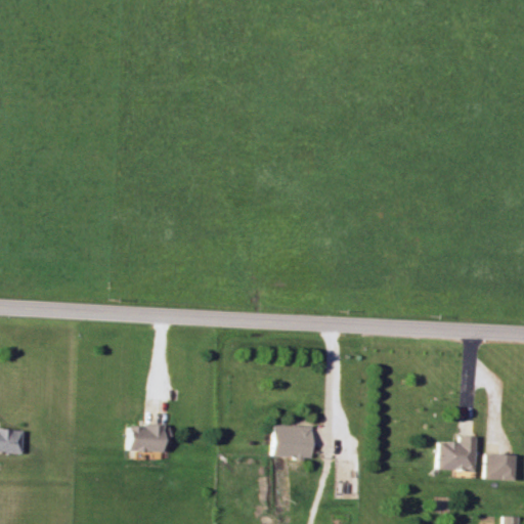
[(125,424),(124,450),(158,451),(158,442),(166,443),(167,425),(125,424)]
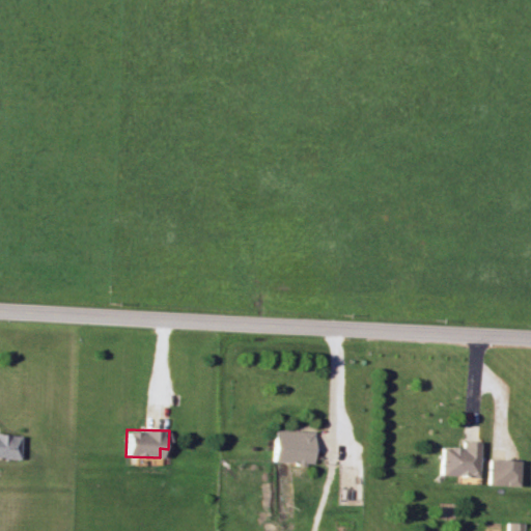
[(272,462),(311,463),(311,430),(273,429),(272,462)]
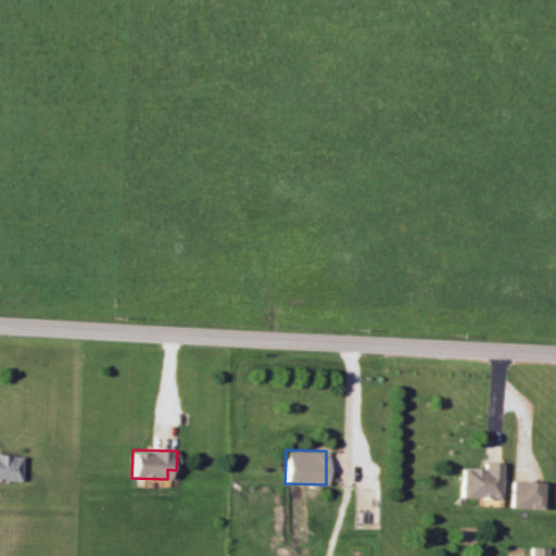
[(0,479),(19,480),(20,455),(0,454),(0,479)]
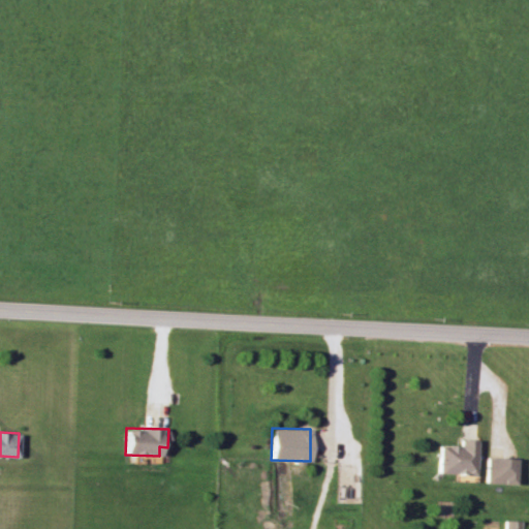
[(438,444),(437,473),(475,474),(476,439),(458,439),(458,445),(438,444)]
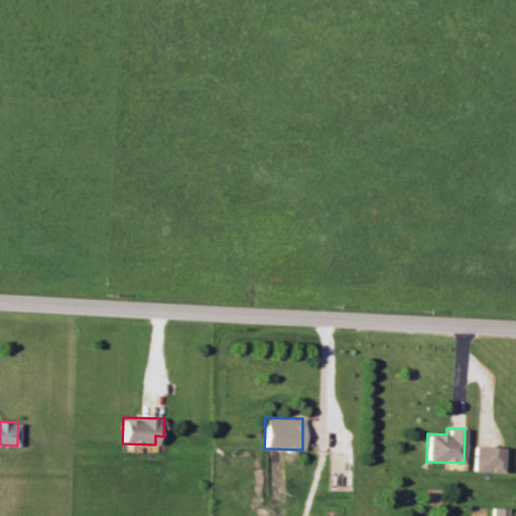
[(474,471),(502,472),(503,446),(475,445),(474,471)]
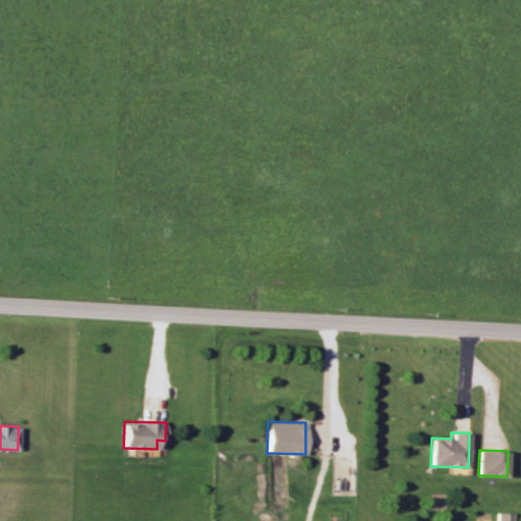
[(497,520),(512,520),(513,513),(498,512),(497,520)]
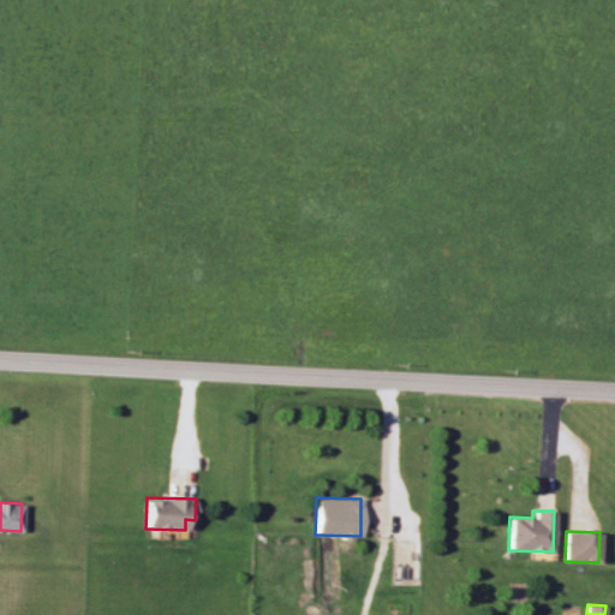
All buildings are outlined.
